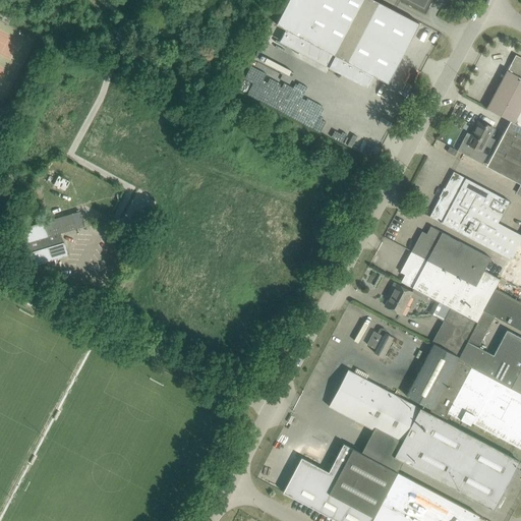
[(289,0),(277,24),(286,30),(307,41),(336,56),(331,66),(367,85),(372,75),(388,83),(419,23),(374,0),(289,0)]
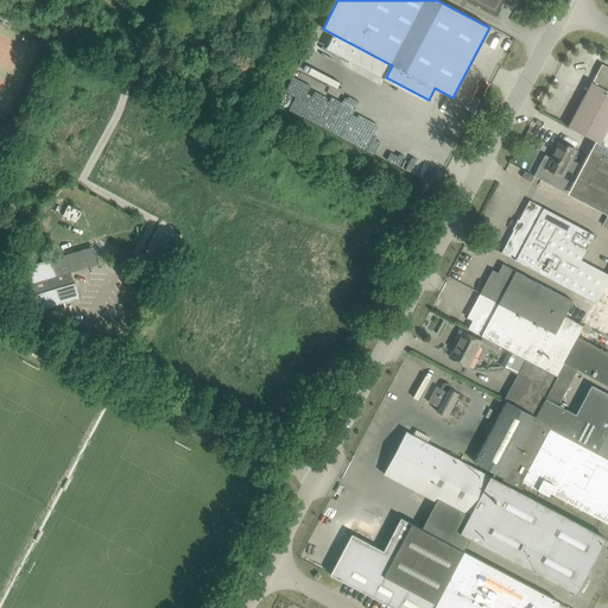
[(468,0),(496,14),(504,0),(468,0)]
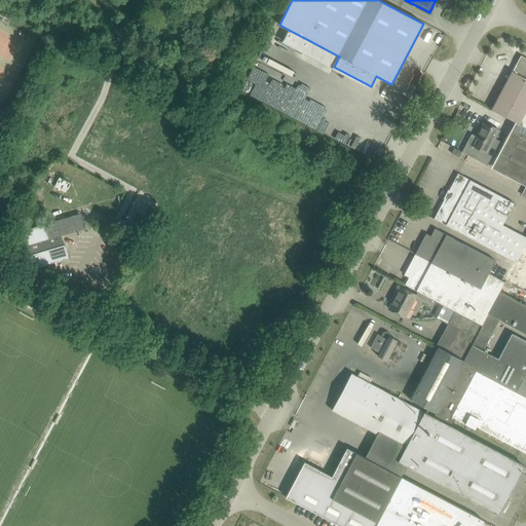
[(525,58),(521,55),(512,71),(491,110),(515,122),(525,127),(525,58)]
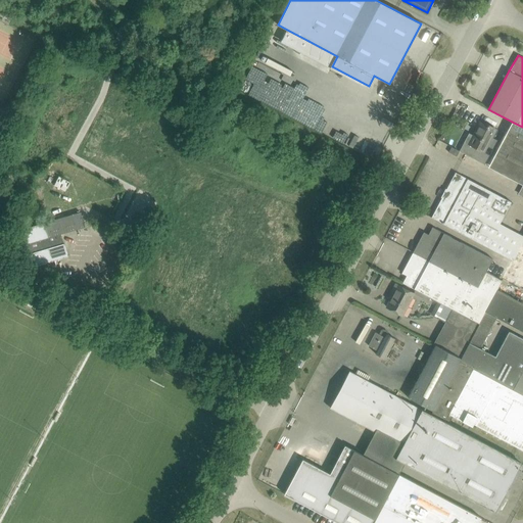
[(248,83),(285,99),(294,78),(257,61),(248,83)]
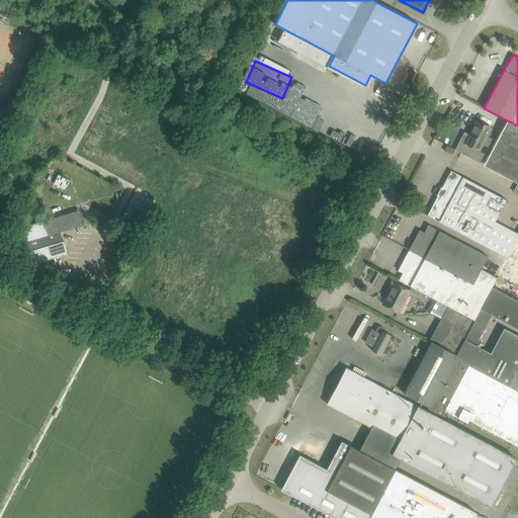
[(478,150),(480,146),(490,127),(478,120),(469,135),(468,134),(463,143),(478,150)]
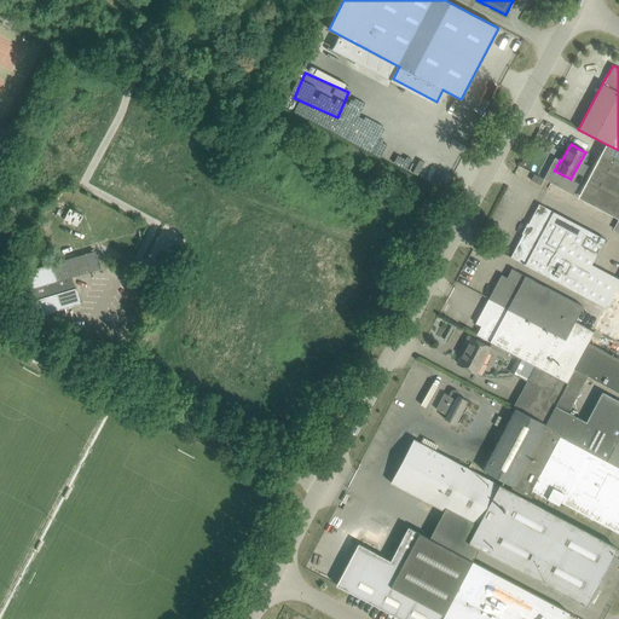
[(618,150),(606,144),(580,194),(618,213),(618,150)]
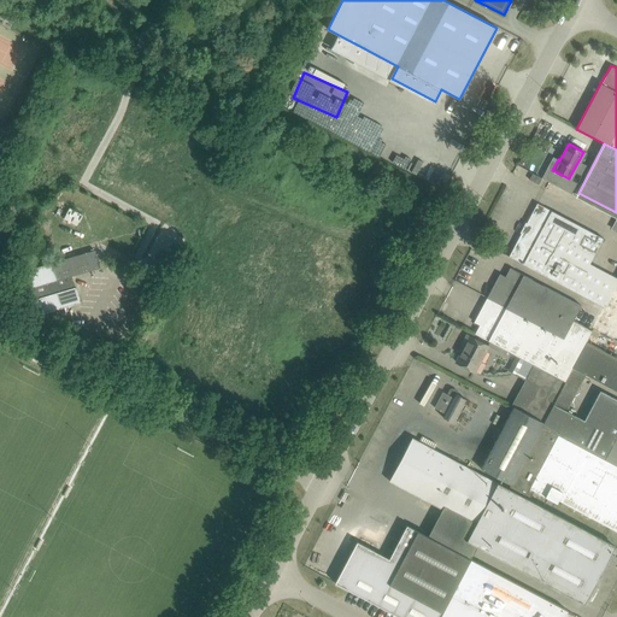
[(542,178),(534,174),(533,174),(529,180),(539,184),(542,178)]
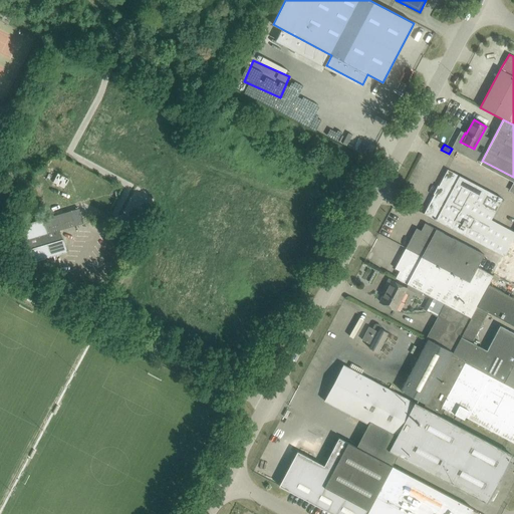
[(502,199),(448,170),(424,214),(503,256),(512,239),(513,235),(513,231),(491,219),(502,199)]
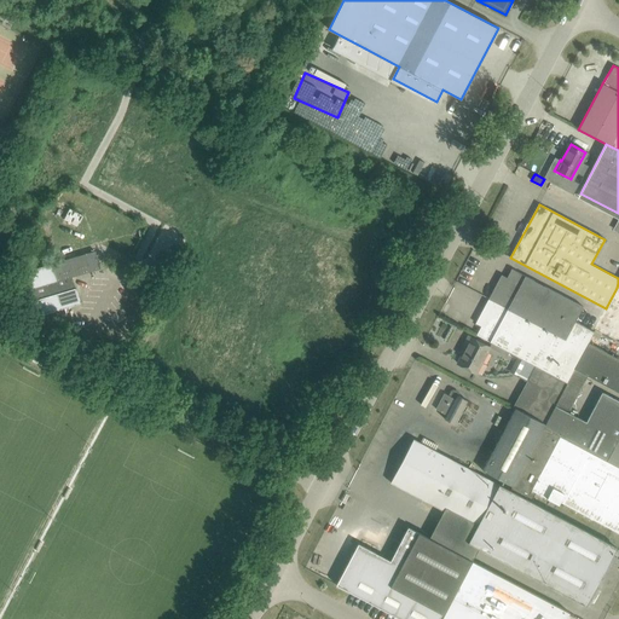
[(69,208),(64,219),(77,226),(82,215),(69,208)]
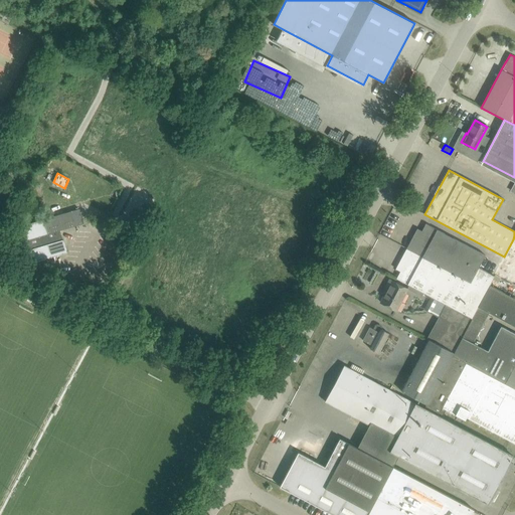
[(30,223),(6,230),(10,245),(16,243),(20,242),(59,230),(83,223),(82,218),(79,208),(43,219),(35,221),(30,223)]
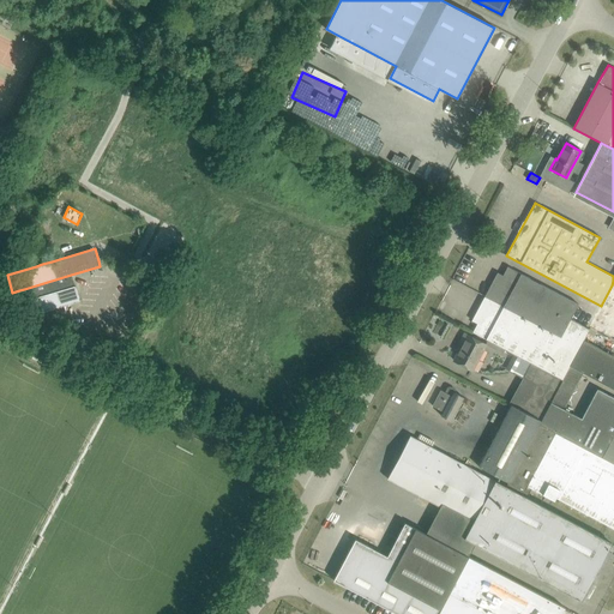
[(498,274),(486,298),(560,337),(570,318),(577,304),(507,266),(503,276),(498,274)]
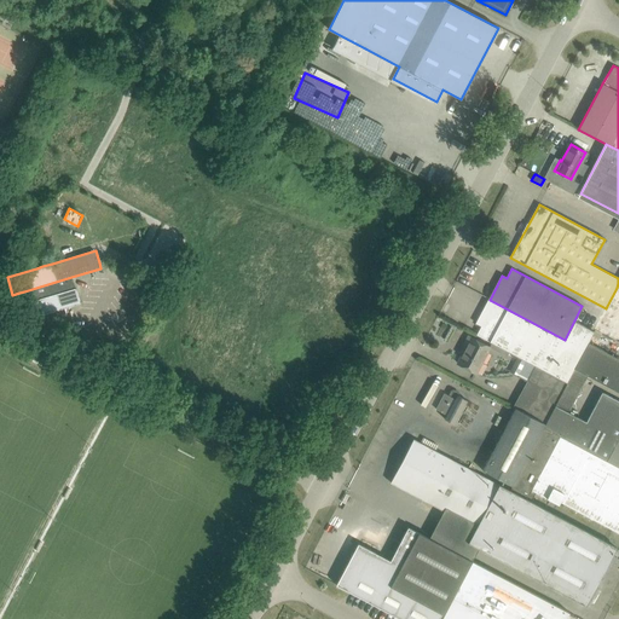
[(75,288),(71,277),(24,291),(28,302),(27,302),(30,318),(56,311),(58,318),(67,316),(64,308),(71,306),(81,304),(76,288),(75,288)]
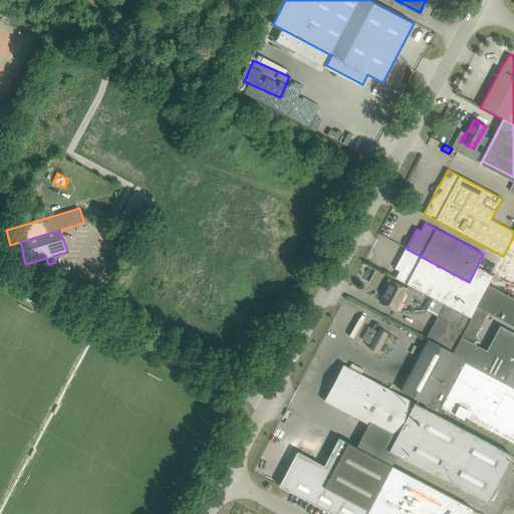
[(513,240),(512,239),(503,256),(494,274),(512,283),(513,278),(513,240)]
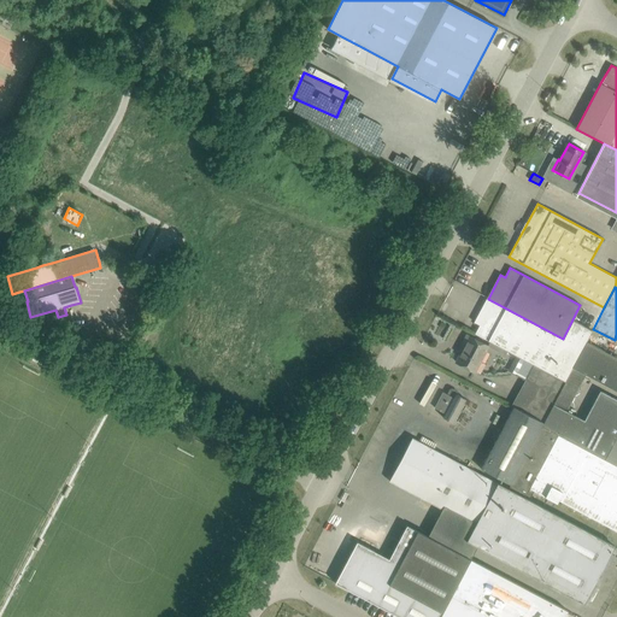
[(507,352),(533,365),(564,381),(573,366),(586,341),(592,330),(573,319),(563,339),(488,299),(475,322),(480,324),(475,334),(501,348),(507,352)]
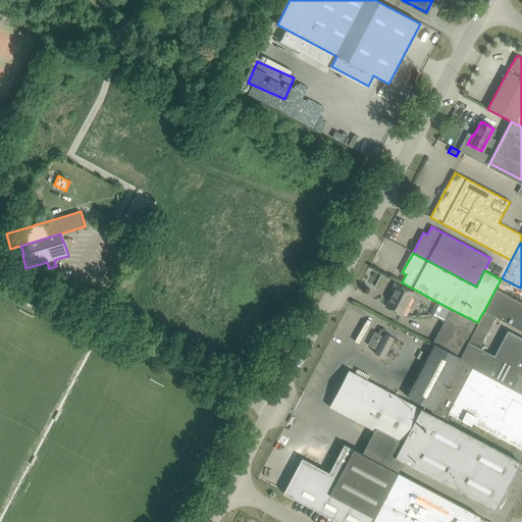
[(413,293),(395,283),(390,292),(394,293),(385,306),(401,314),(406,306),(413,293)]
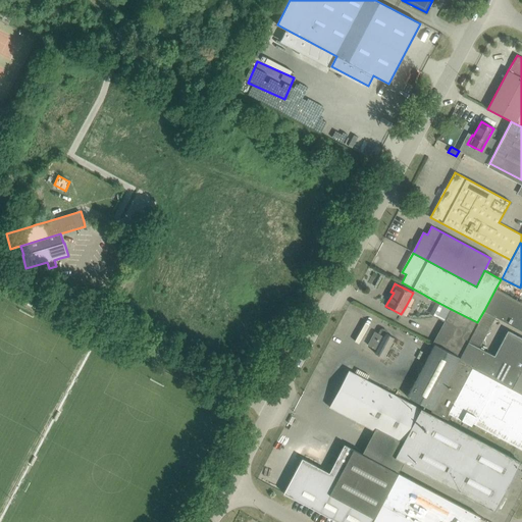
[(521,330),(521,302),(496,289),(484,310),(494,316),(521,330)]
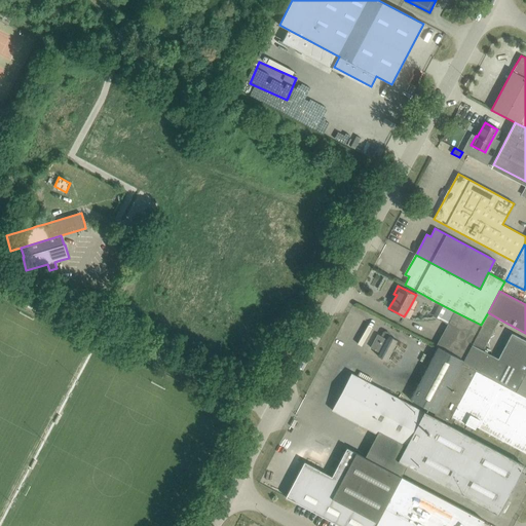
[(472,344),(481,325),(454,311),(436,346),(438,347),(462,361),(472,344)]
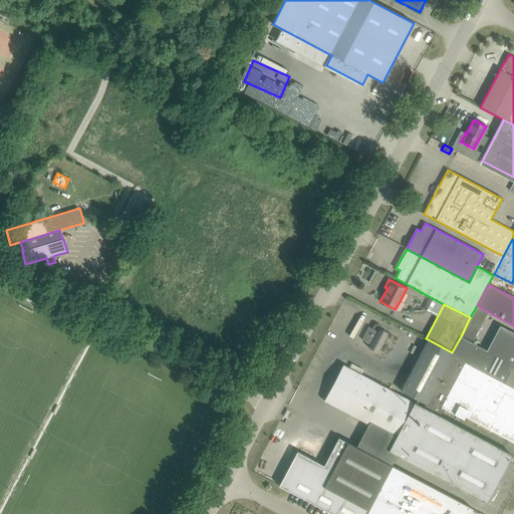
[(471,342),(461,336),(452,352),(451,354),(503,382),(513,389),(513,332),(500,325),(486,350),(471,342)]
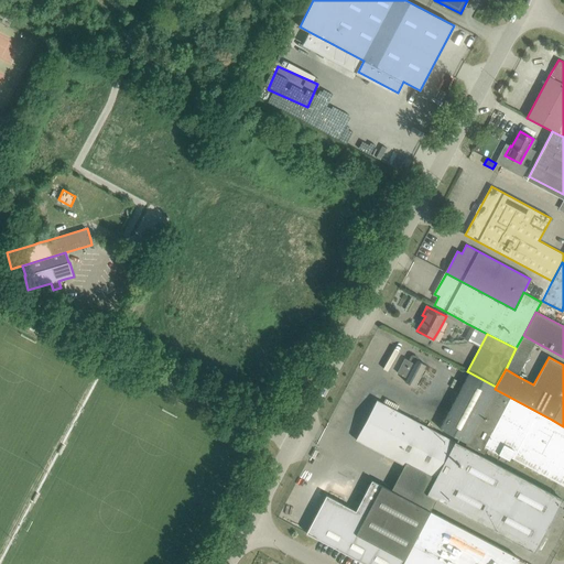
[(405,382),(414,387),(425,365),(413,358),(412,361),(405,358),(398,373),(407,378),(405,382)]
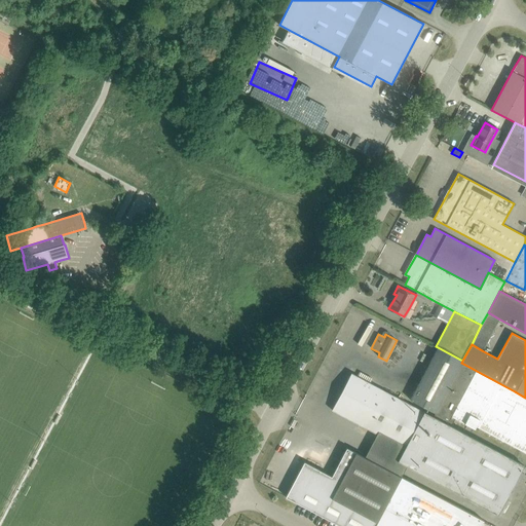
[(435,413),(461,363),(462,361),(438,347),(409,400),(435,413)]
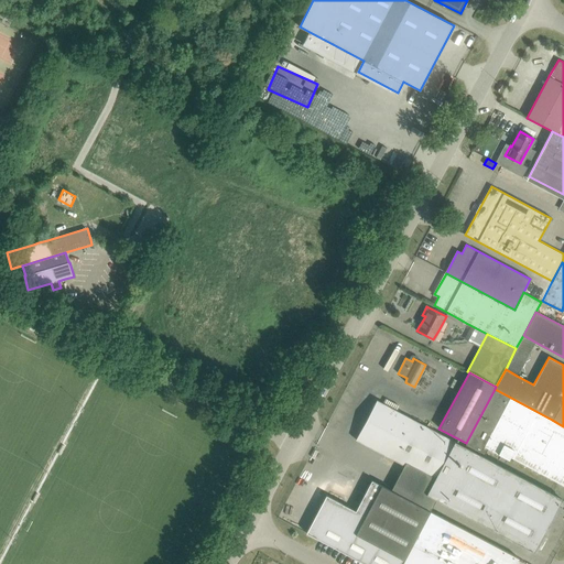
[(563,426),(552,420),(495,389),(466,443),(481,451),(485,446),(509,459),(510,457),(563,486),(563,426)]
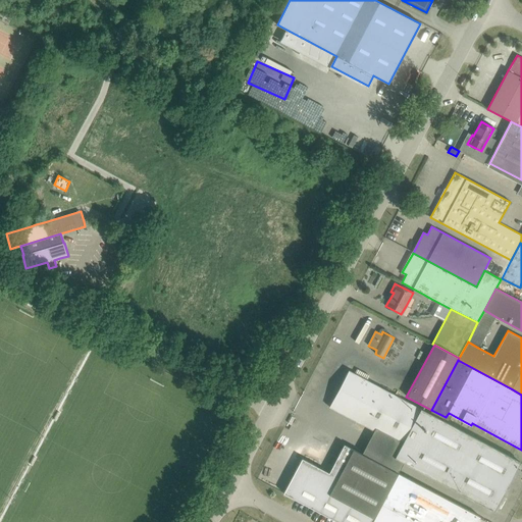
[(519,462),(349,370),(329,407),(402,446),(396,457),(493,510),(519,462)]
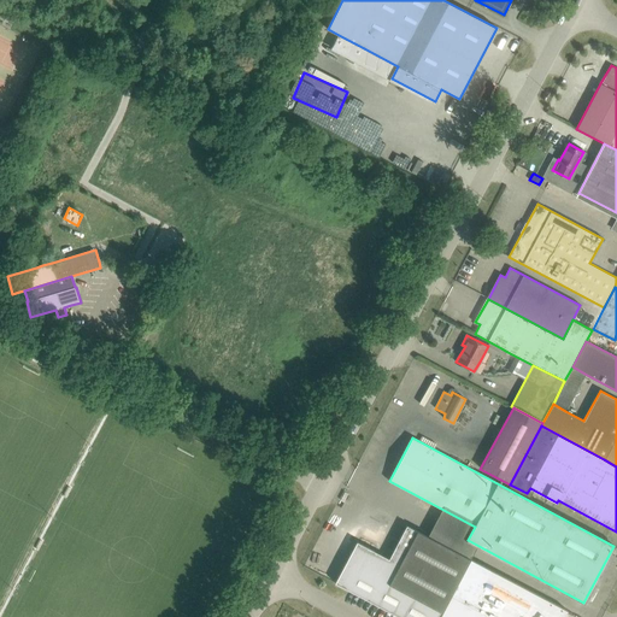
[(335,583),(399,616),(439,616),(471,559),(417,530),(417,532),(406,526),(389,559),(357,542),(335,583)]
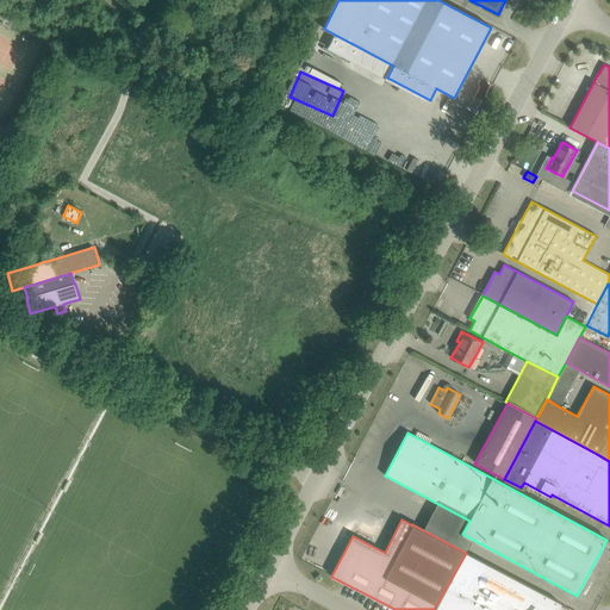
[(556,609),(561,603),(466,553),(434,609),(556,609)]
